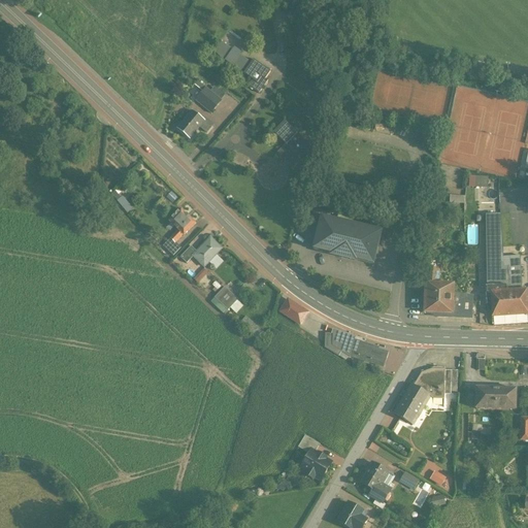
[(215,51),(243,71),(252,60),(223,39),(215,51)]
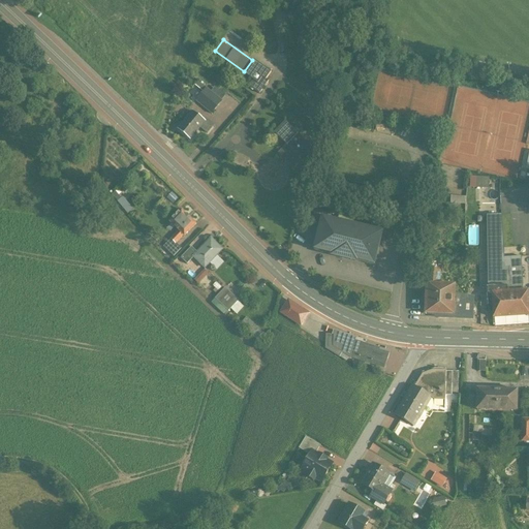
[(266,79),(271,71),(254,60),(244,73),(253,81),(249,86),(259,94),(269,81),(266,79)]
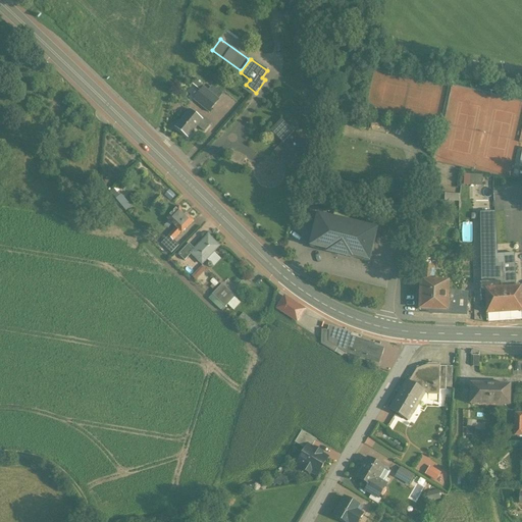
[(521,65),(508,62),(505,74),(521,79),(521,65)]
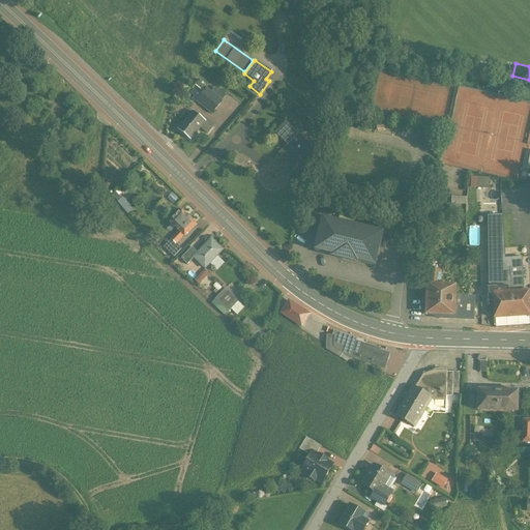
[(196,101),(212,115),(223,101),(223,100),(226,95),(215,87),(211,91),(199,81),(195,86),(203,92),(196,101)]
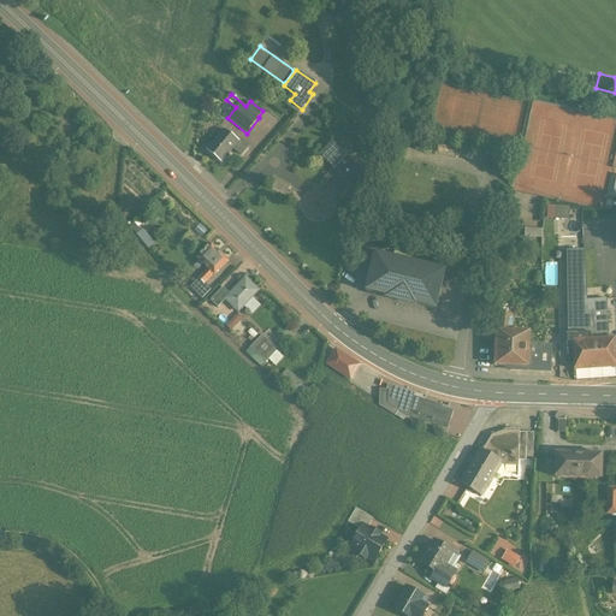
[(377,107),(366,108),(368,126),(379,124),(377,107)]
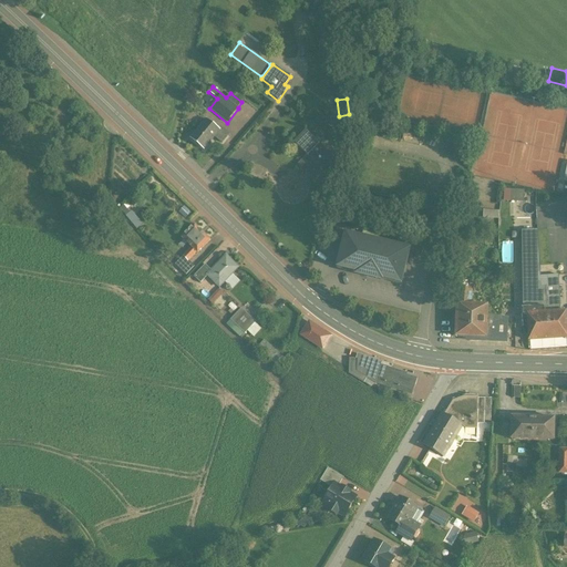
[(217,129),(206,120),(191,138),(204,150),(215,137),(223,144),(230,134),(219,125),(217,129)]
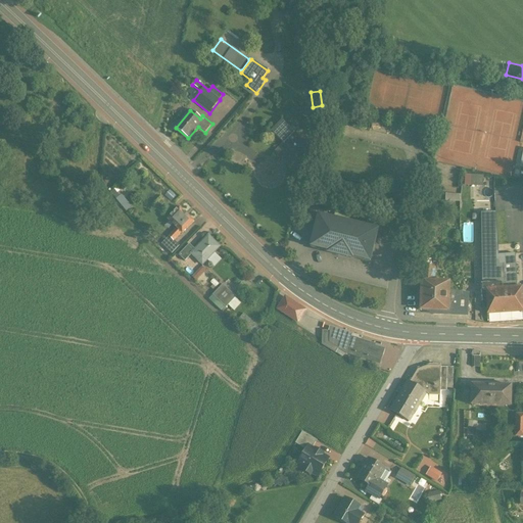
[(302,155),(298,150),(300,148),(294,142),(299,137),(283,120),(273,130),(285,142),(277,149),(292,165),(302,155)]
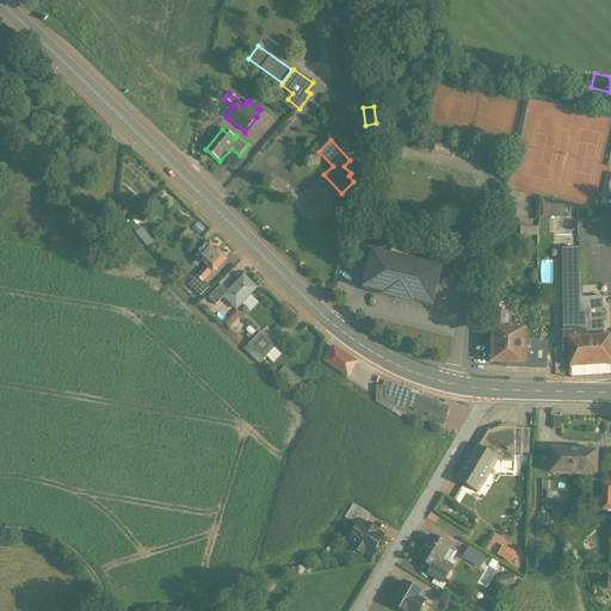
[(501,161),(492,159),(489,170),(499,172),(501,161)]
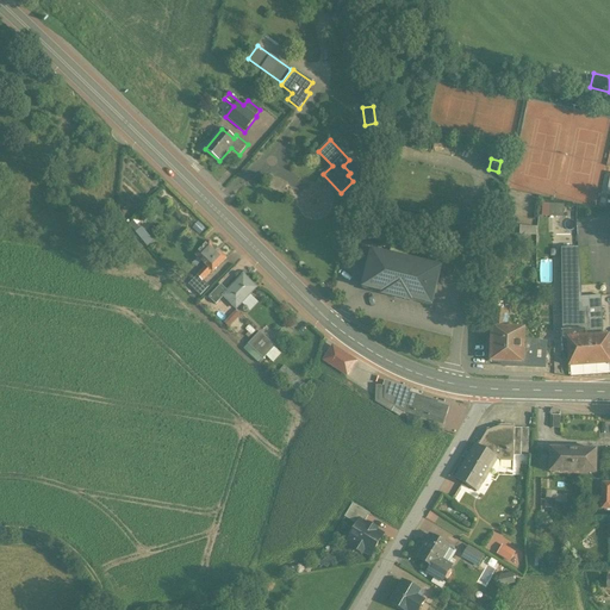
[(564,206),(549,205),(548,216),(562,216),(564,206)]
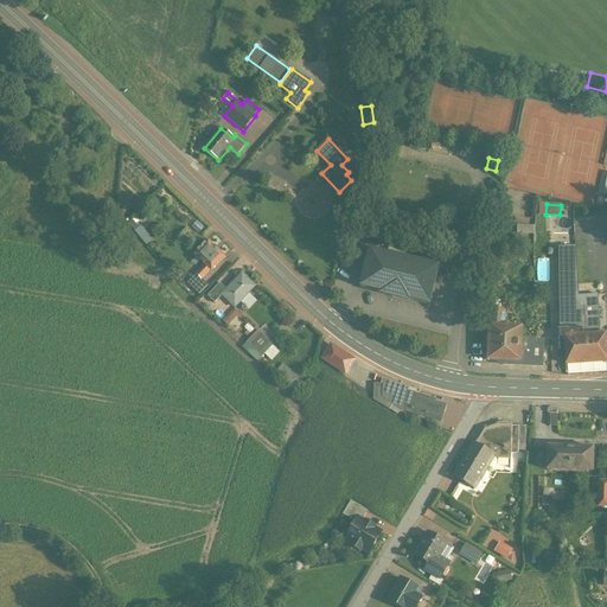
[(574,213),(574,204),(563,204),(563,213),(574,213)]
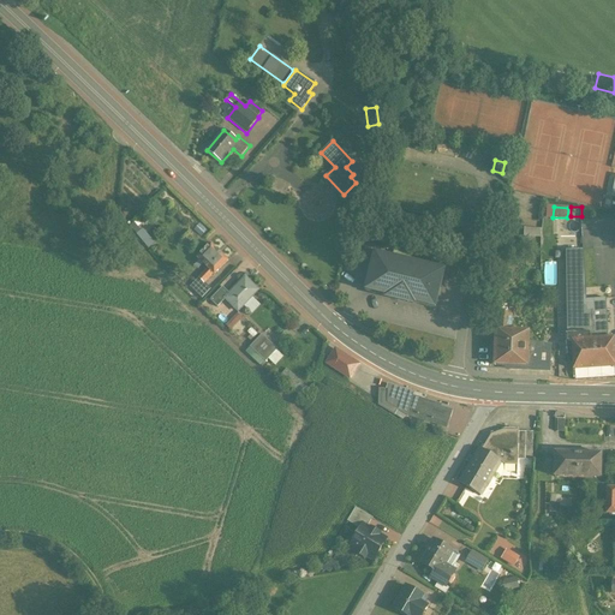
[(204,282),(214,274),(215,274),(228,261),(212,244),(197,258),(208,268),(189,286),(202,299),(212,288),(204,282)]
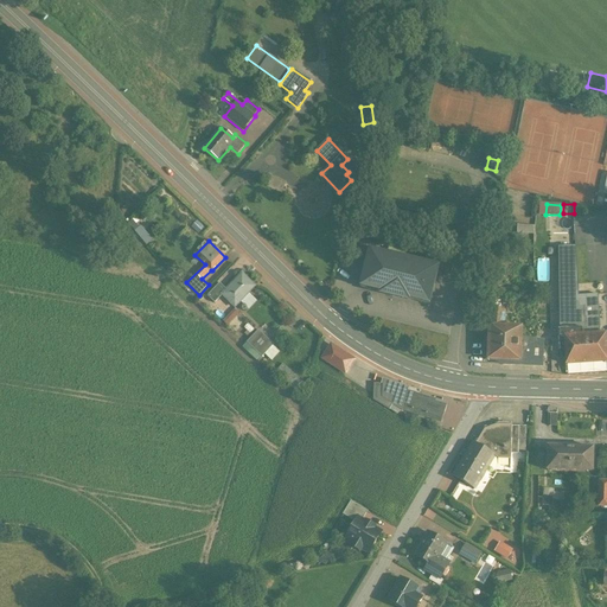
[(575,246),(558,247),(560,350),(561,350),(561,349),(564,349),(566,364),(606,362),(605,333),(600,333),(598,294),(579,295),(575,246)]
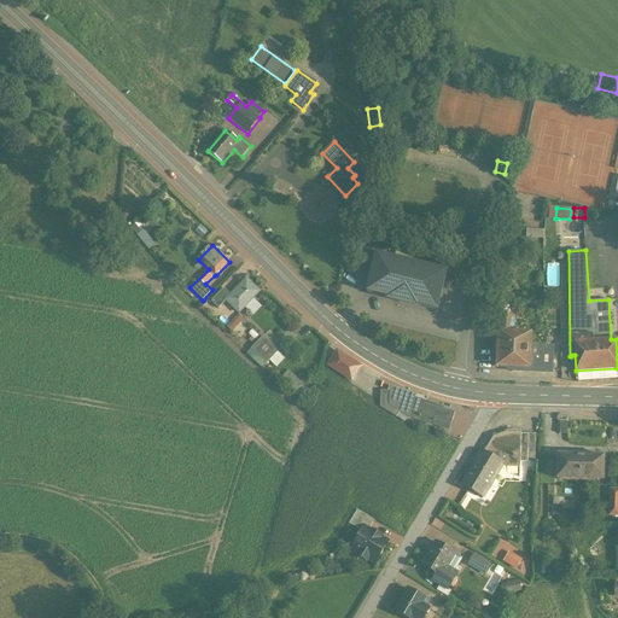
[(445,275),(375,257),(367,293),(437,310),(445,275)]
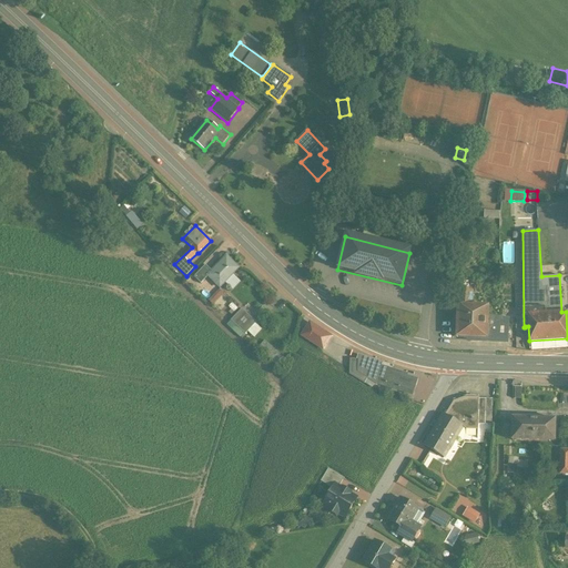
[(208,276),(220,287),(239,269),(226,256),(212,272),(205,265),(194,277),(201,284),(208,276)]
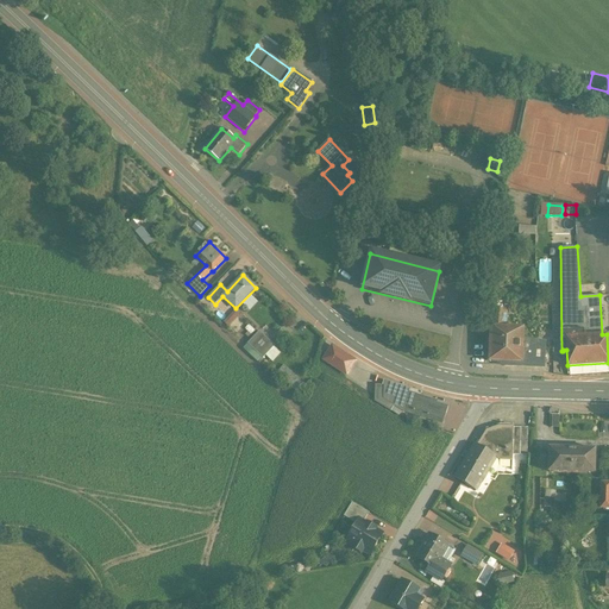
[(236,311),(224,322),(228,327),(239,314),(236,311)]
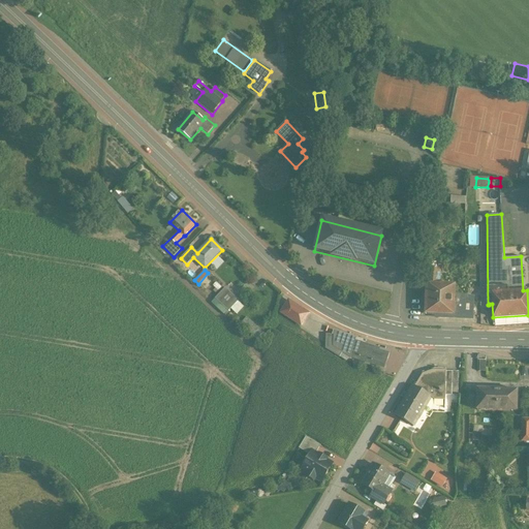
[(440,271),(427,270),(426,284),(439,284),(440,271)]
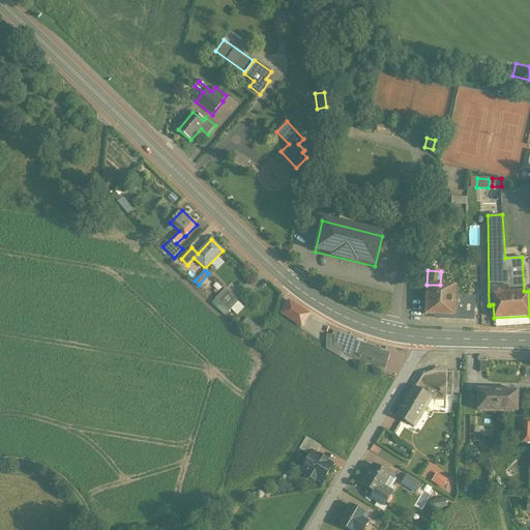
[(440,285),(427,285),(425,314),(444,315),(444,318),(453,318),(454,316),(453,316),(454,297),(455,286),(440,285)]
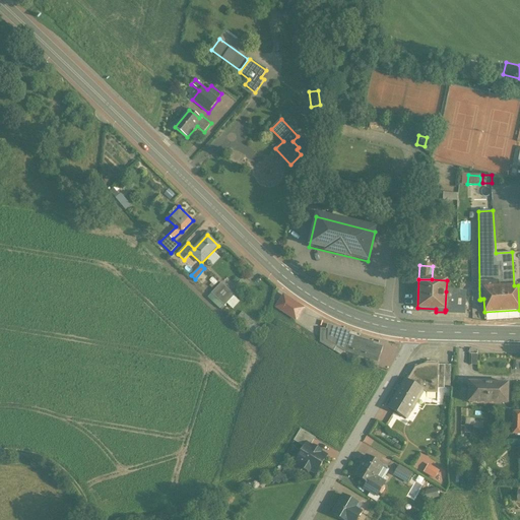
[(211,294),(224,306),(235,295),(221,283),(211,294)]
